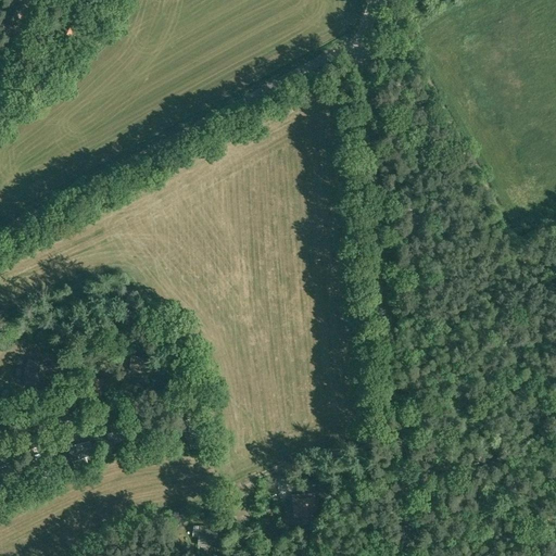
[(73,38),(80,23),(68,16),(61,32),(73,38)]
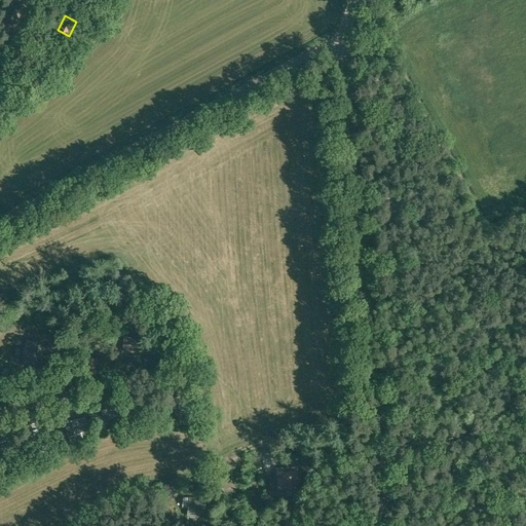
[(26,360),(25,364),(40,366),(41,357),(42,357),(43,354),(41,354),(43,343),(28,341),(27,346),(24,348),(23,355),(26,360)]
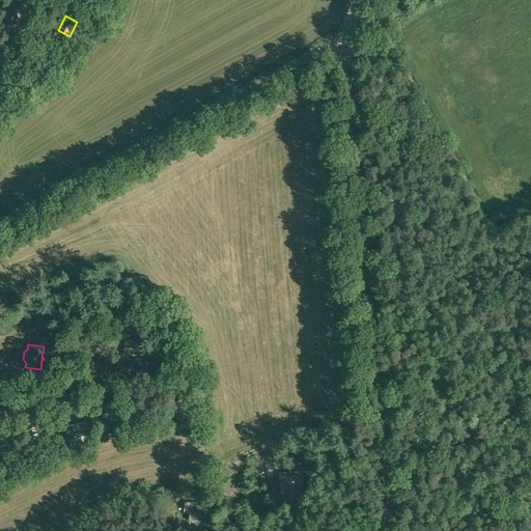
[(68,442),(83,437),(78,423),(64,427),(68,442)]
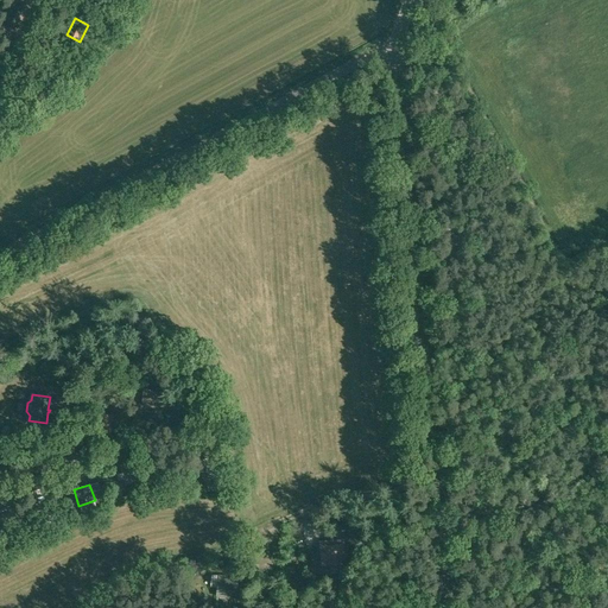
[(343,544),(324,546),(324,553),(328,553),(329,565),(342,564),(341,555),(344,555),(343,544)]
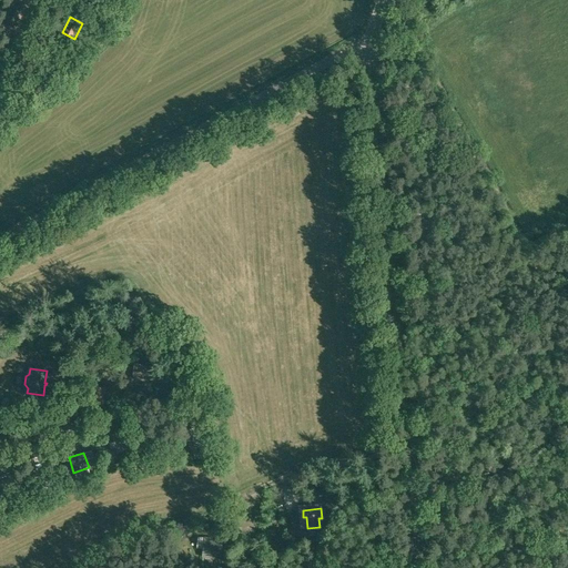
[(220,558),(222,541),(212,540),(212,539),(204,538),(198,537),(196,548),(203,549),(202,557),(220,558)]
